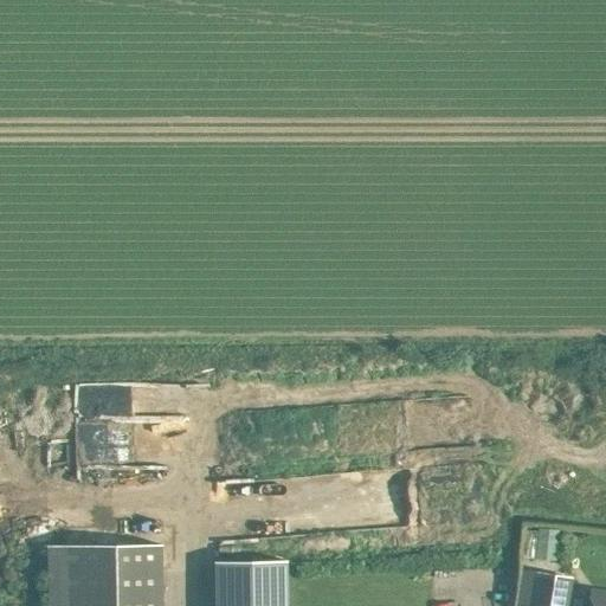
[(526,526),(522,558),(534,560),(535,553),(537,527),(526,526)]
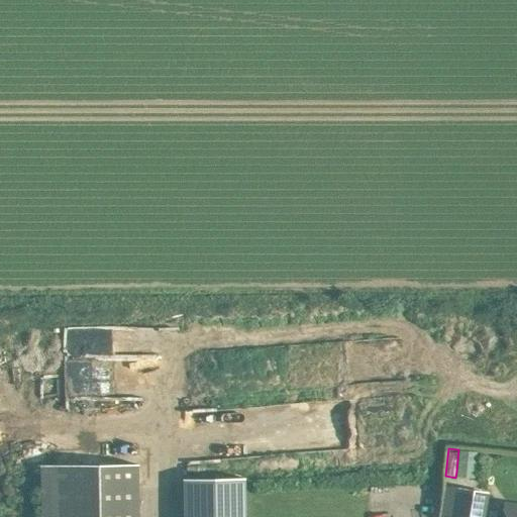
[(458,449),(456,472),(474,475),(477,451),(458,449)]
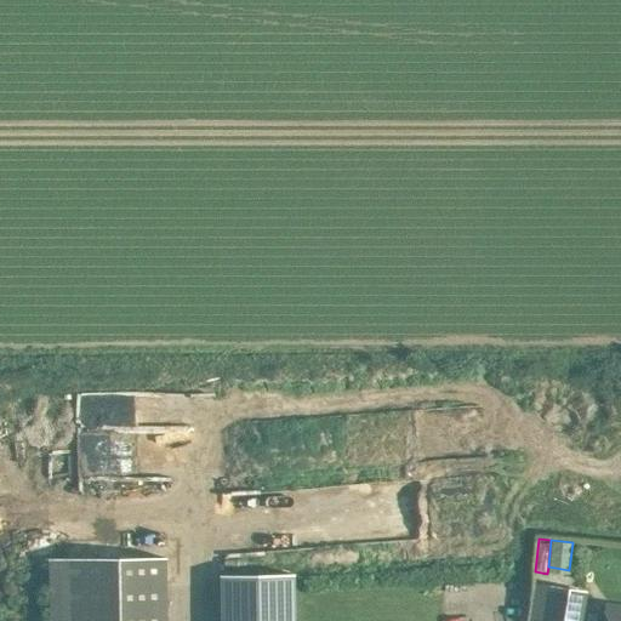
[(166,620),(165,559),(46,559),(47,620),(166,620)]
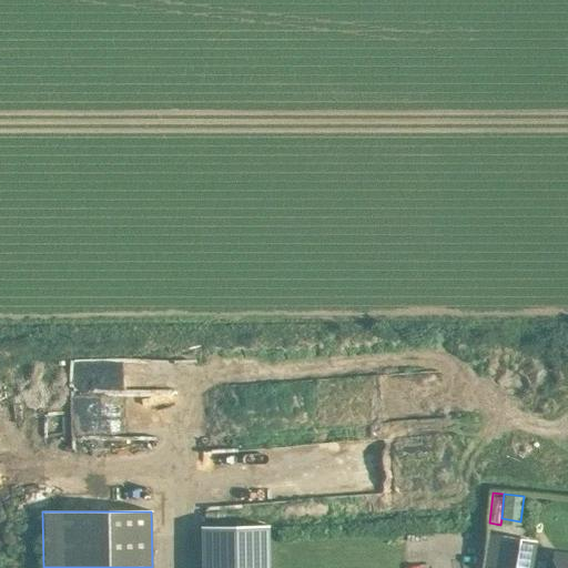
[(269,567),(267,525),(200,526),(200,567),(269,567)]
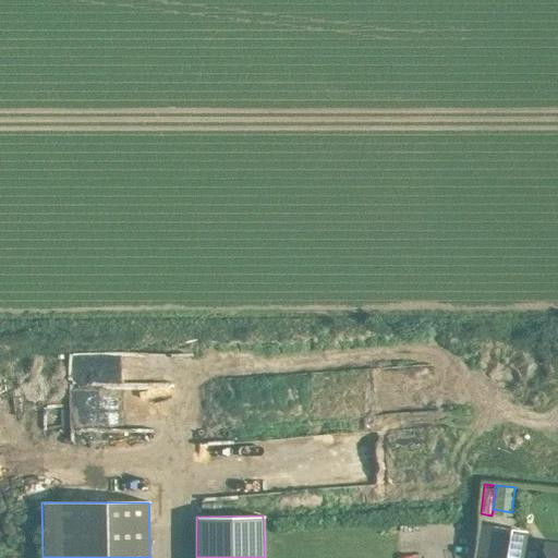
[(492,526),(487,557),(521,557),(525,531),(492,526)]
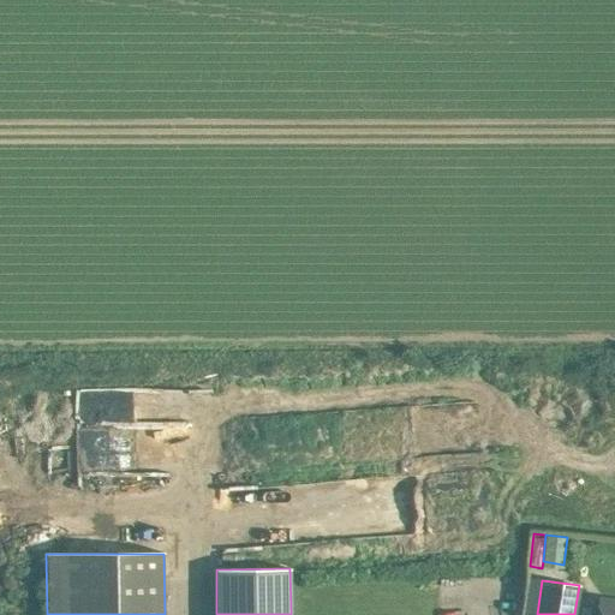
[(614,614),(614,601),(599,598),(596,614),(614,614)]
